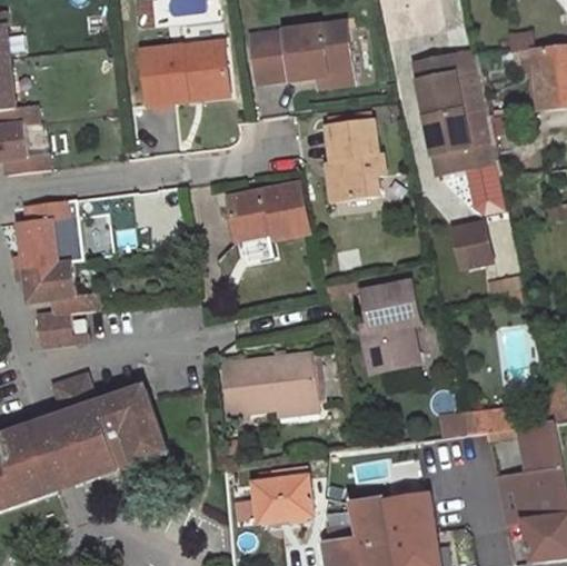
[(5,9),(0,9),(0,58),(10,57),(5,9)]
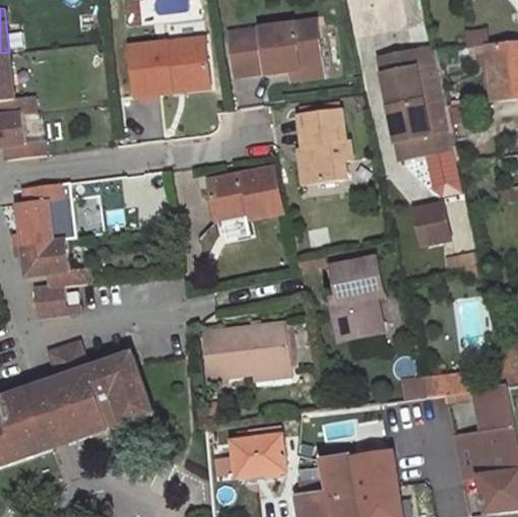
[(316,18),(228,30),(234,74),(265,70),(265,72),(289,69),(297,68),(298,75),(323,71),(316,18)]
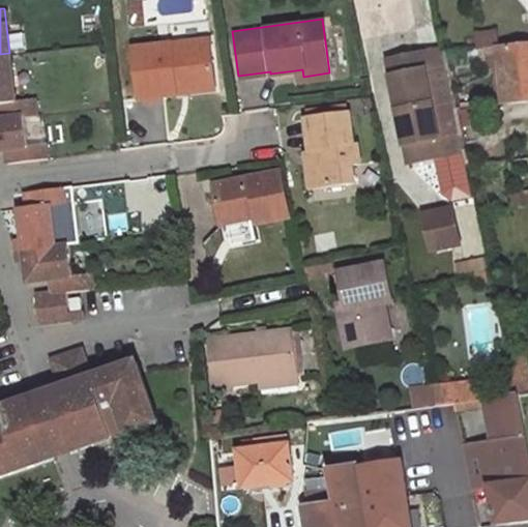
[(494,27),(475,29),(477,46),(496,44),(494,27)]
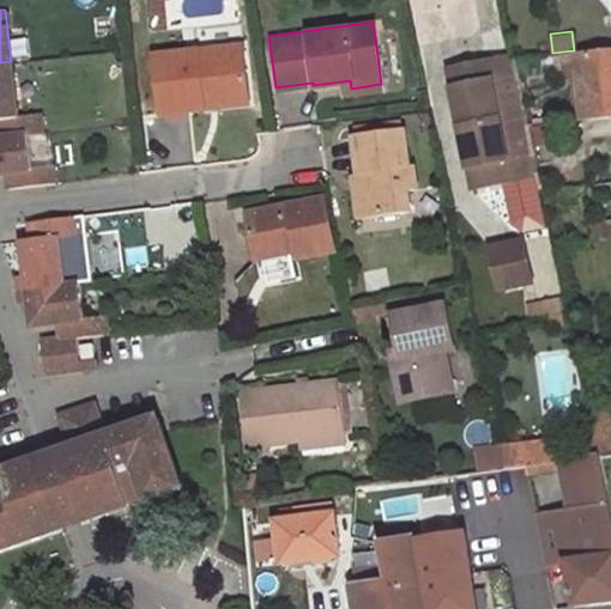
[(240,43),(153,53),(161,110),(203,105),(201,96),(246,91),(240,43)]
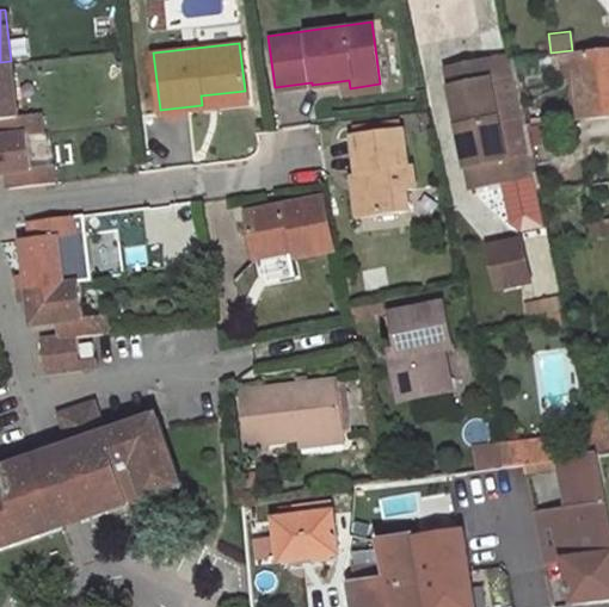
[(608,45),(572,50),(574,66),(574,75),(578,105),(579,116),(608,112),(608,45)]
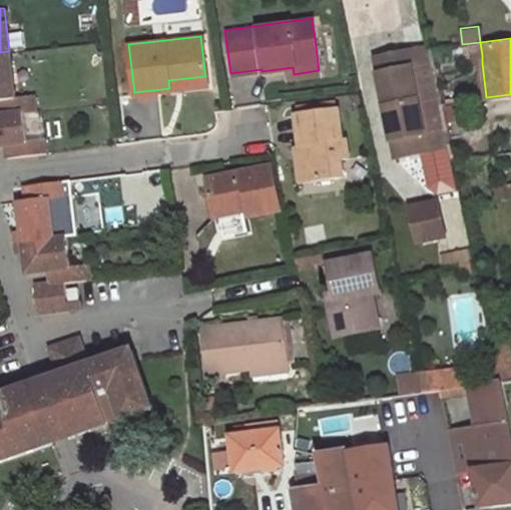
[(480,42),(462,44),(463,57),(469,56),(482,55),(480,42)]
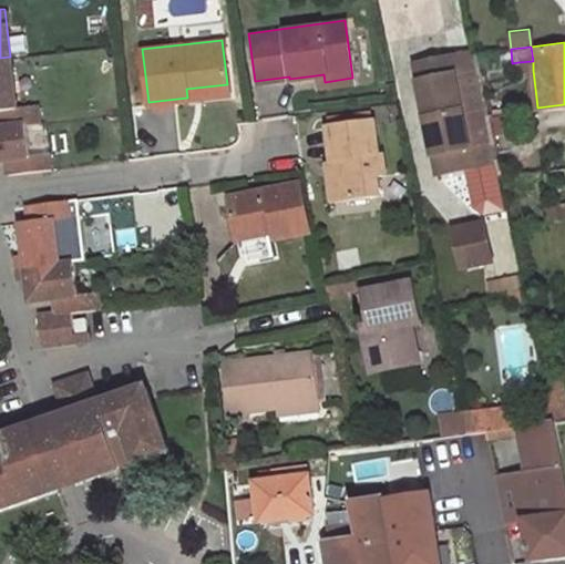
[(511,49),(500,50),(502,64),(512,63),(511,49)]
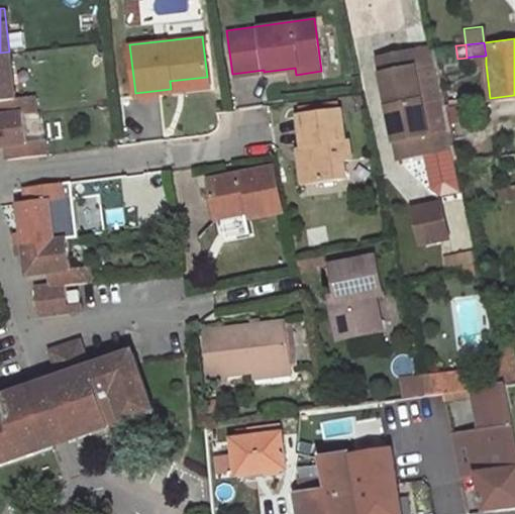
[(430,45),(378,57),(381,73),(433,62),(430,45)]
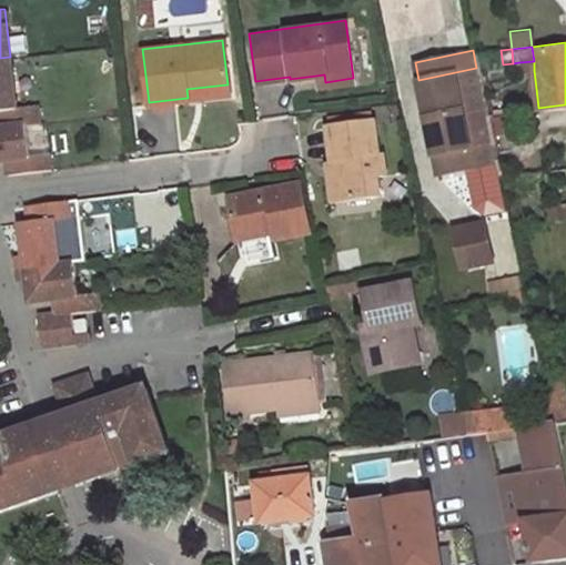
[(0,125),(26,123),(39,121),(37,103),(17,106),(10,57),(0,58),(0,125)]
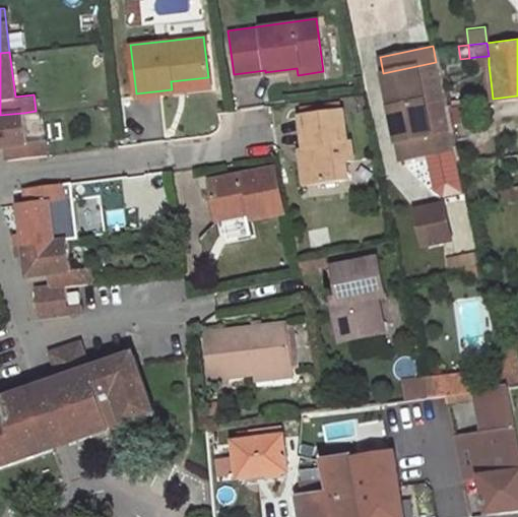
[(489,56),(475,57),(476,66),(482,65),(489,64),(489,56)]
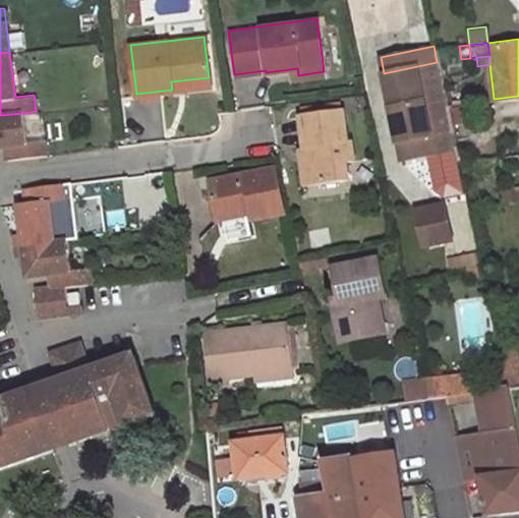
[(454,147),(437,62),(384,73),(398,140),(423,135),(426,153),(454,147)]
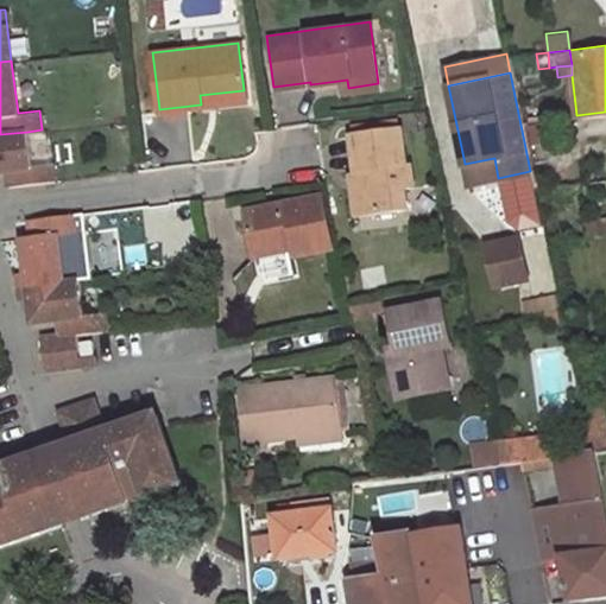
[(572,75),(565,76),(568,106),(575,105),(572,75)]
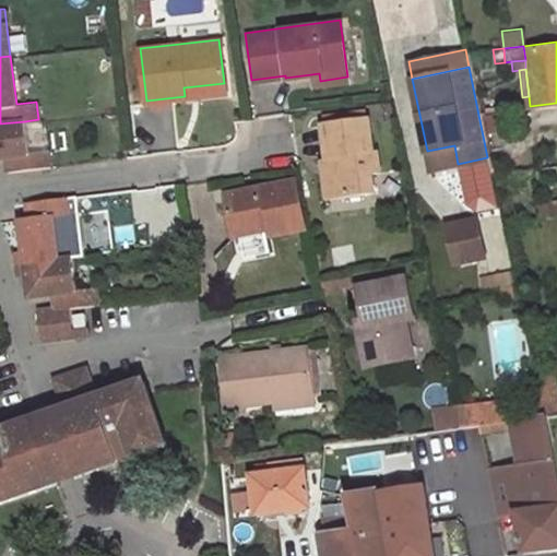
[(224,83),(184,87),(185,96),(225,91),(224,83)]
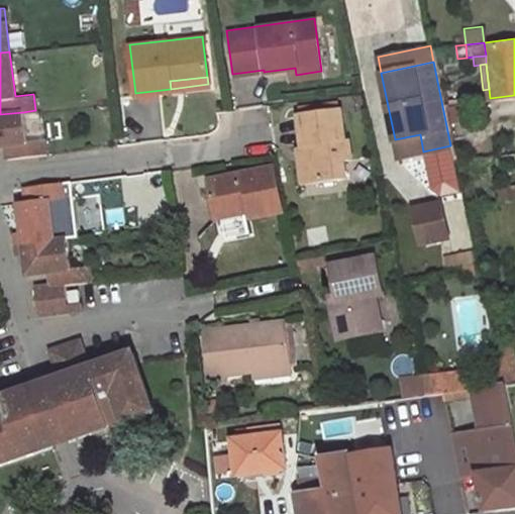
[(465,91),(448,88),(449,101),(490,98),(489,89),(483,90),(465,91)]
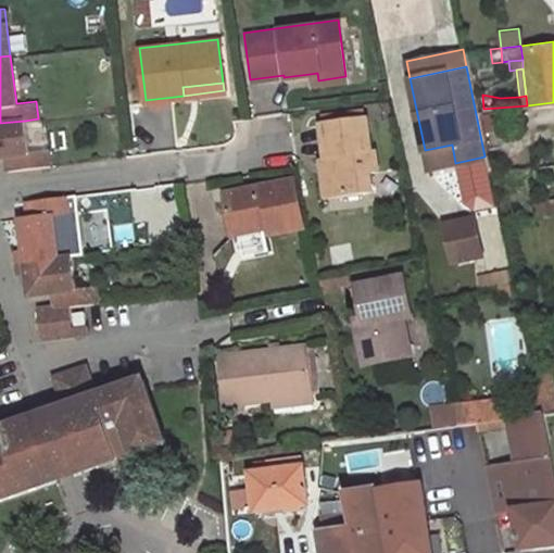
[(360,109),(336,112),(336,118),(361,115),(360,109)]
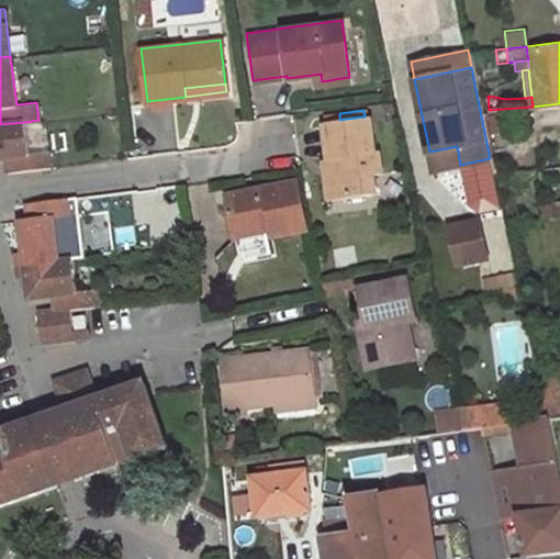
[(507,111),(486,114),(491,131),(511,127),(507,111)]
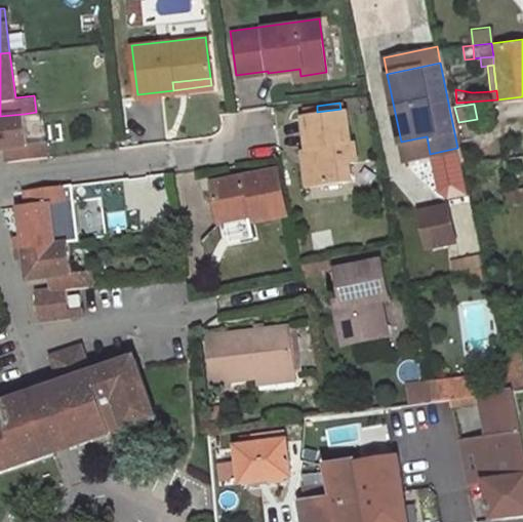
[(317,106),(304,107),(305,114),(317,112),(317,106)]
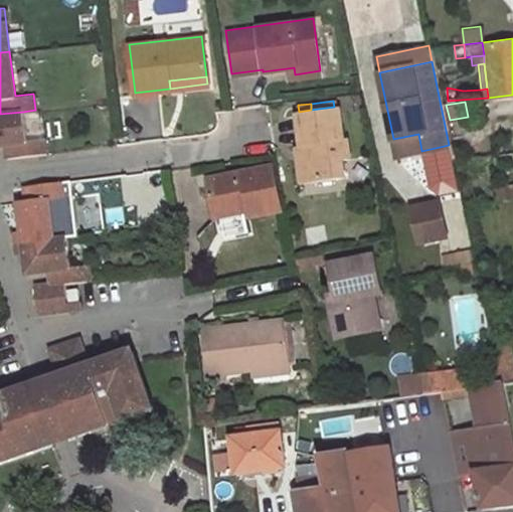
[(299,112),(295,112),(299,145),(303,145),(307,180),(342,175),(340,158),(348,157),(346,138),(341,138),(337,107),(334,107),(311,110),(299,112)]
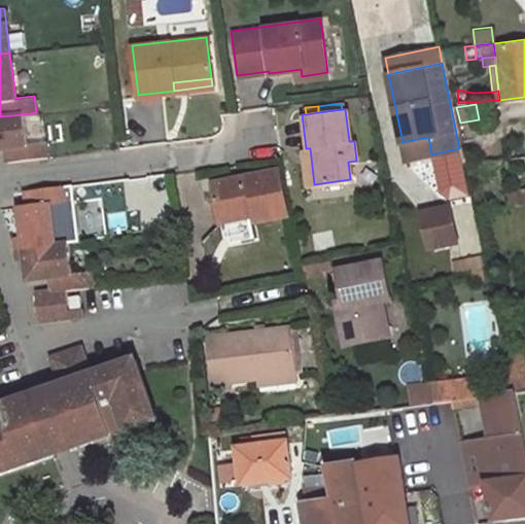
[(0,147),(4,147),(6,161),(45,155),(44,141),(27,143),(24,114),(0,116),(0,147)]
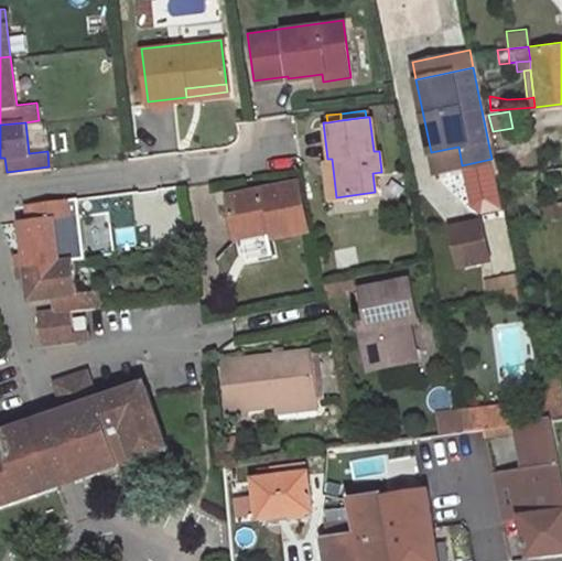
[(458,147),(431,152),(435,171),(462,165),(458,147)]
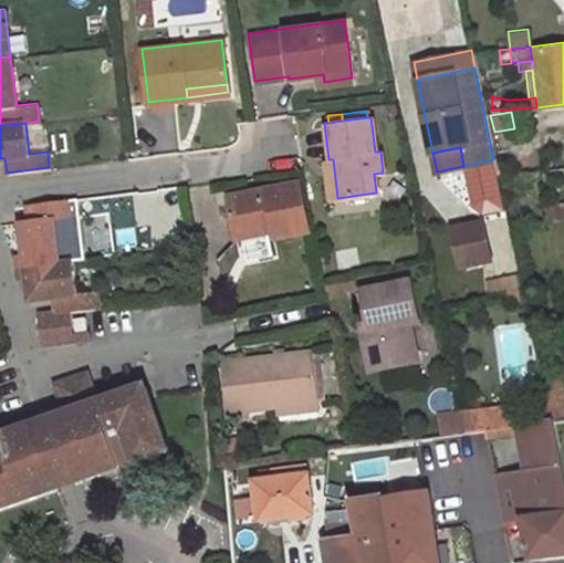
[(329,159),(324,160),(329,199),(337,198),(333,159),(329,159)]
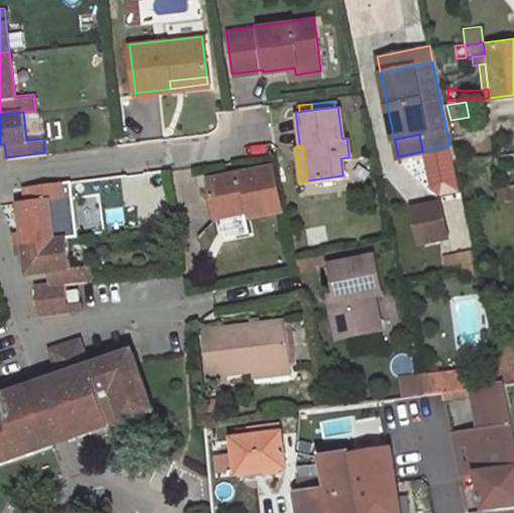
[(450,145),(422,151),(429,182),(435,188),(442,189),(450,187),(455,182),(457,175),(450,145)]
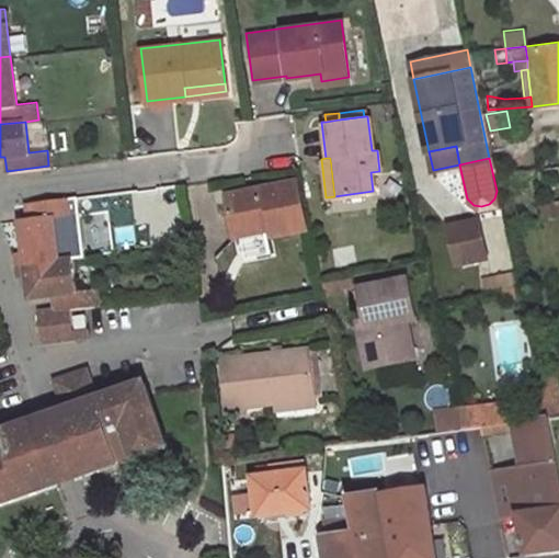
[(295,179),(224,193),(232,235),(269,227),(271,234),(306,227),(295,179)]
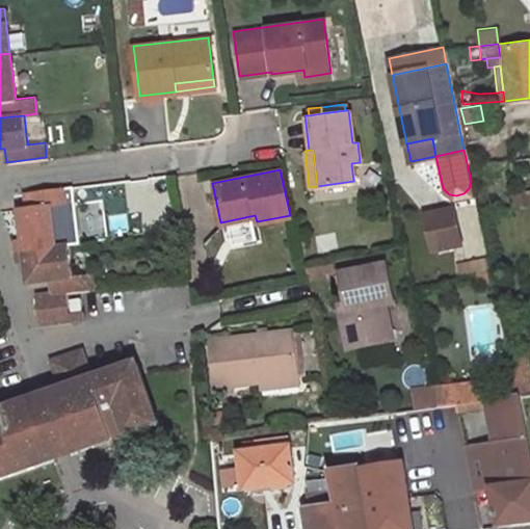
[(64,186),(25,191),(26,206),(18,207),(22,238),(23,248),(24,250),(54,247),(54,246),(49,204),(67,202),(64,186)]
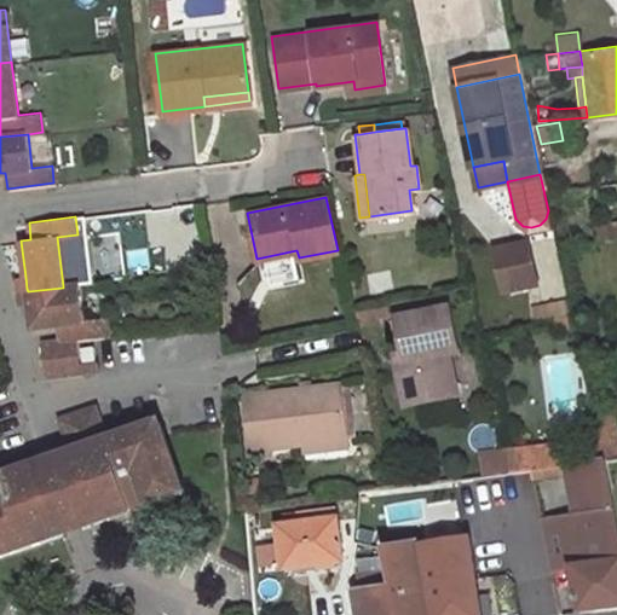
[(616,220),(597,224),(598,239),(616,236),(616,220)]
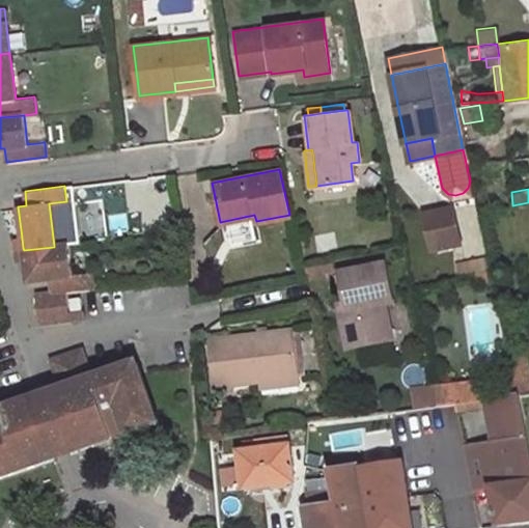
[(451,206),(422,213),(430,248),(458,242),(451,206)]
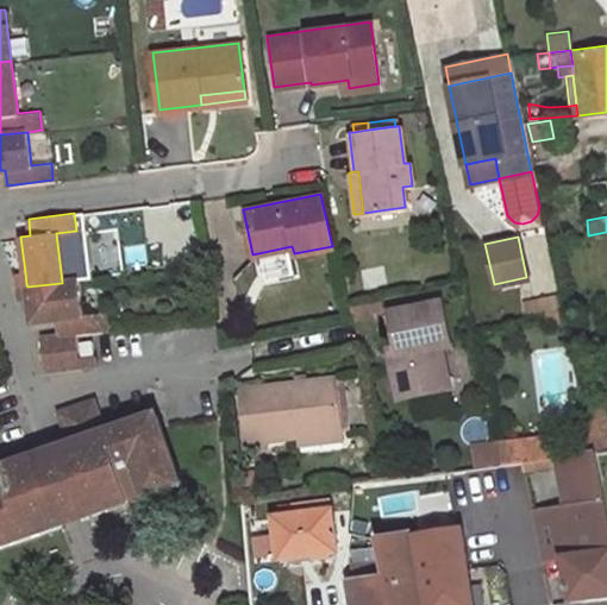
[(25,272),(16,273),(17,285),(26,284),(25,272)]
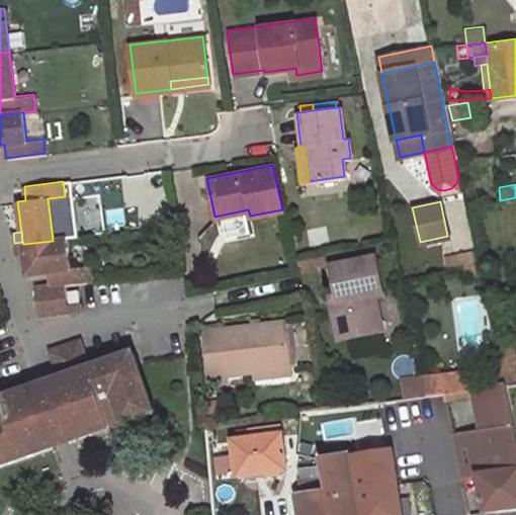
[(53,241),(23,244),(24,252),(26,273),(49,271),(50,284),(64,283),(89,281),(87,265),(70,267),(67,238),(53,240),(53,241)]
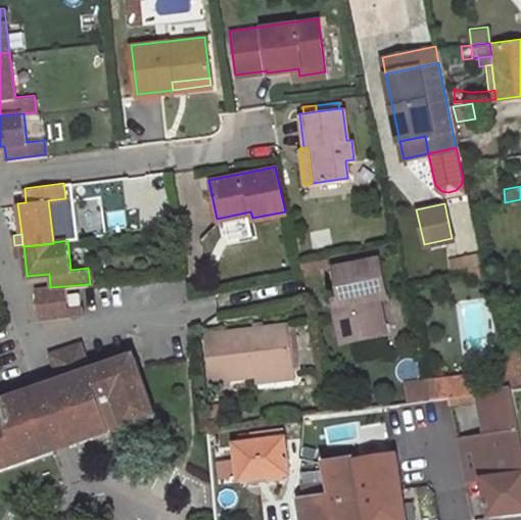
[(14,245),(16,255),(25,254),(24,246),(22,244),(14,245)]
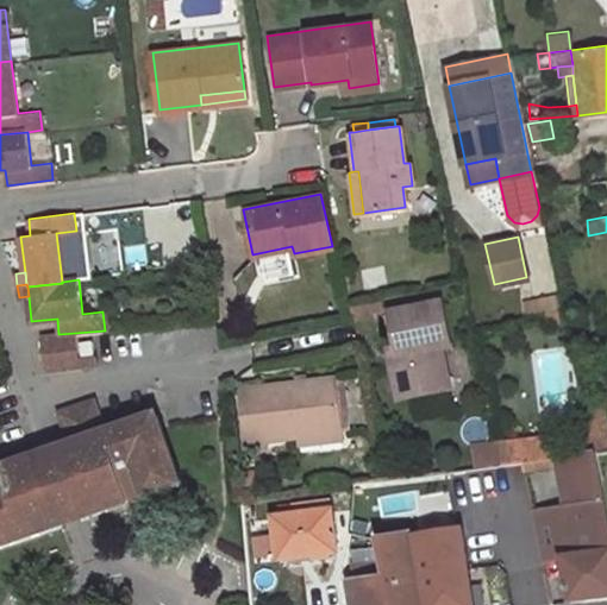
[(557,295),(525,301),(527,315),(542,313),(559,308),(557,295)]
